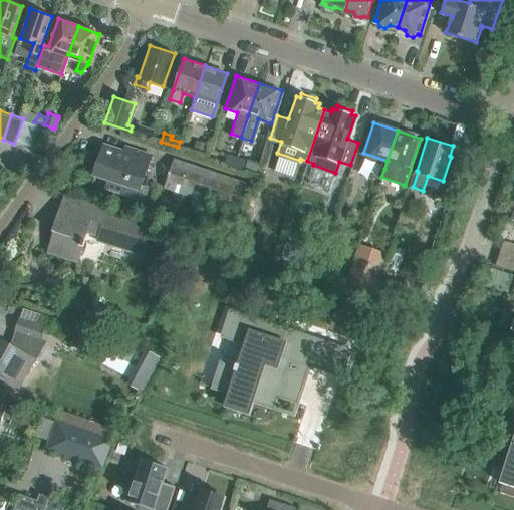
[(205,153),(209,143),(197,139),(194,149),(205,153)]
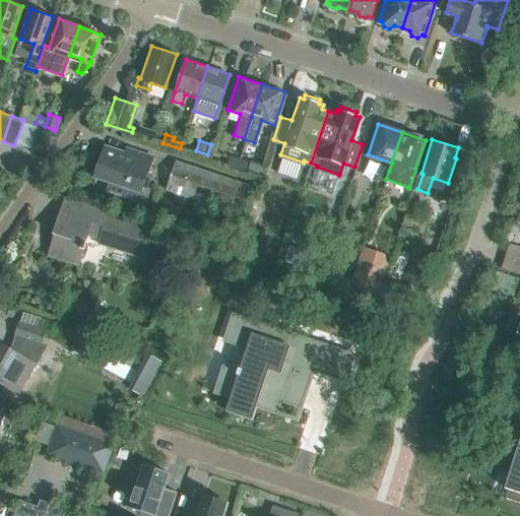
[(111,191),(139,201),(154,155),(126,145),(124,150),(105,144),(94,175),(114,181),(111,191)]
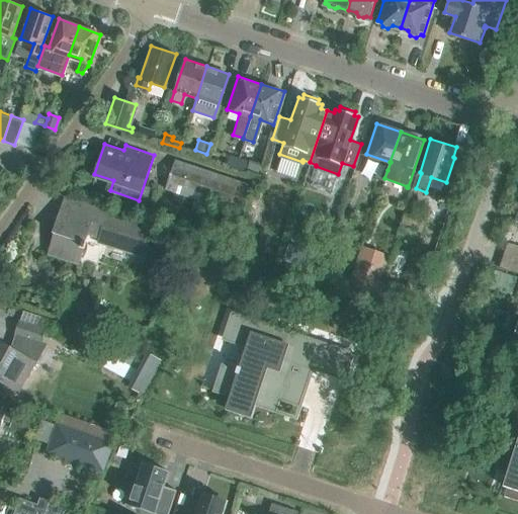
[(225,162),(234,165),(237,155),(229,152),(225,162)]
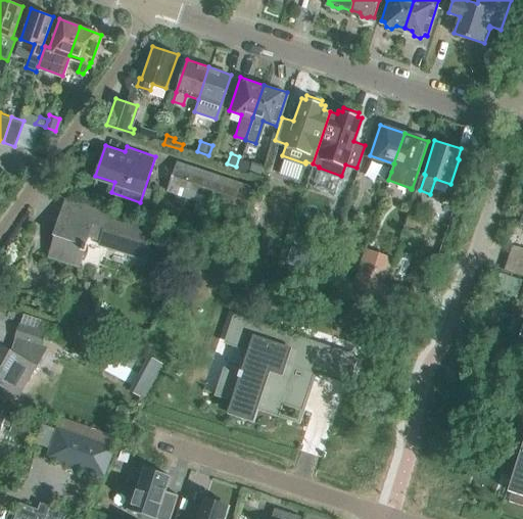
[(236,167),(249,172),(253,161),(239,156),(236,167)]
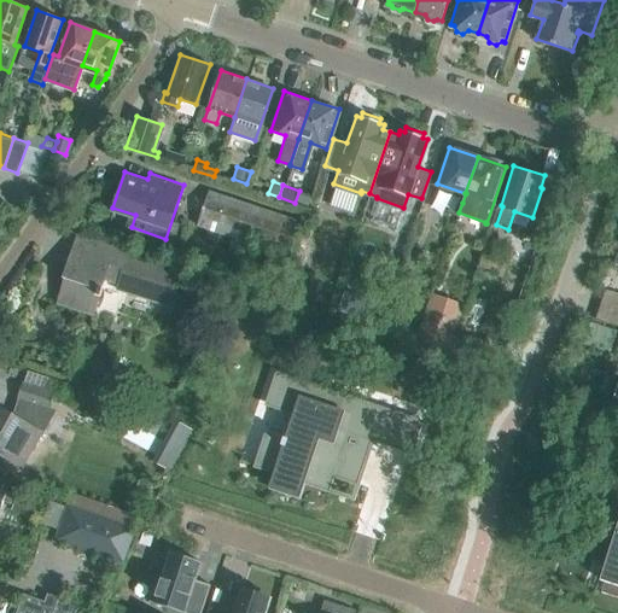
[(198,223),(289,255),(301,220),(209,190),(198,223)]
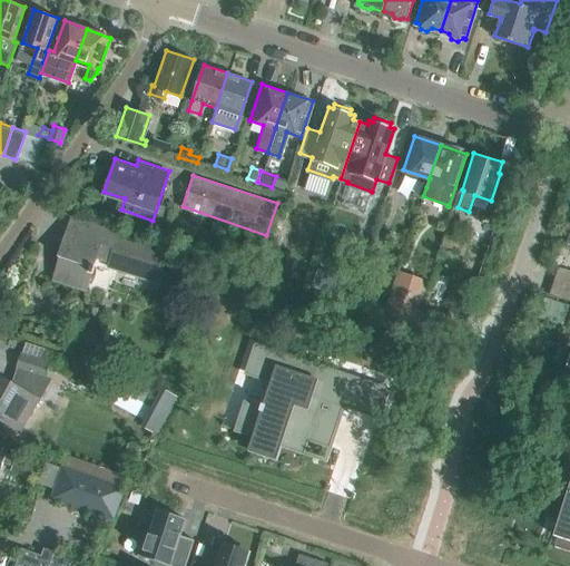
[(414,193),(423,196),(426,187),(418,184),(414,193)]
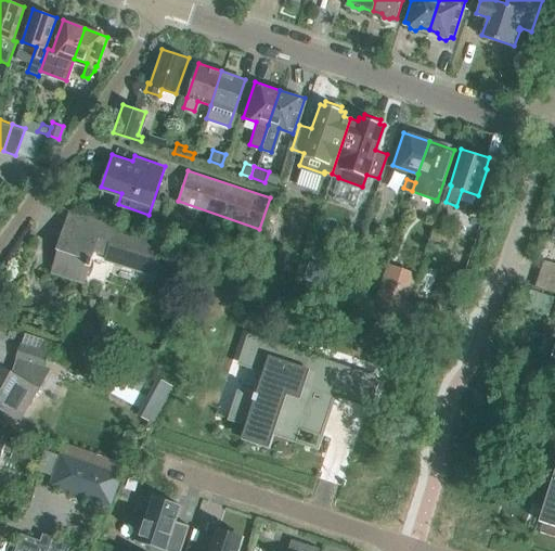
[(52,270),(85,281),(94,251),(102,253),(101,257),(152,274),(160,245),(115,231),(117,227),(81,215),(77,229),(65,225),(57,248),(60,250),(52,270)]
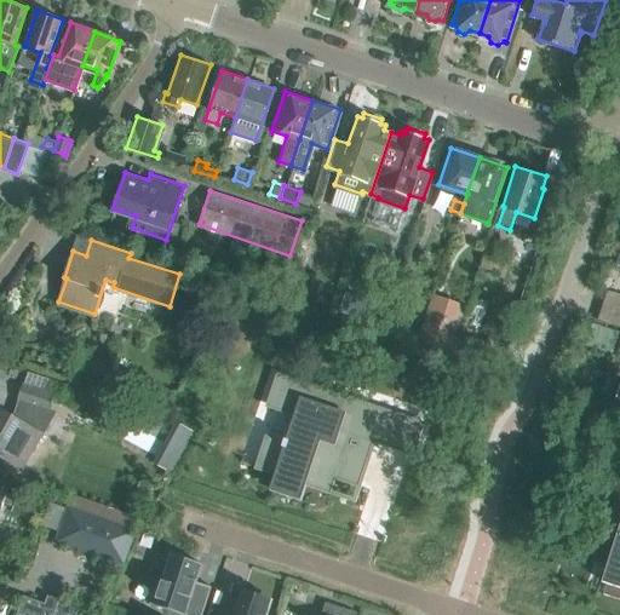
[(489,268),(494,253),(484,249),(480,265),(489,268)]
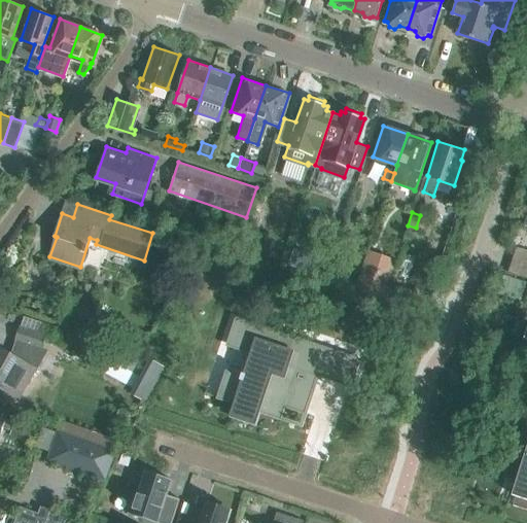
[(526,275),(526,248),(516,245),(507,270),(526,275)]
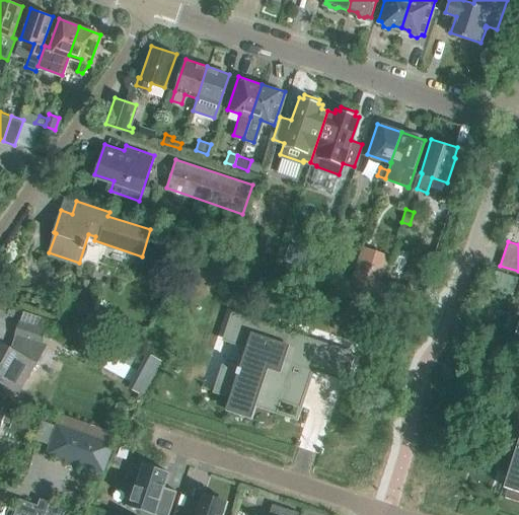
[(325,273),(343,279),(354,248),(337,242),(325,273)]
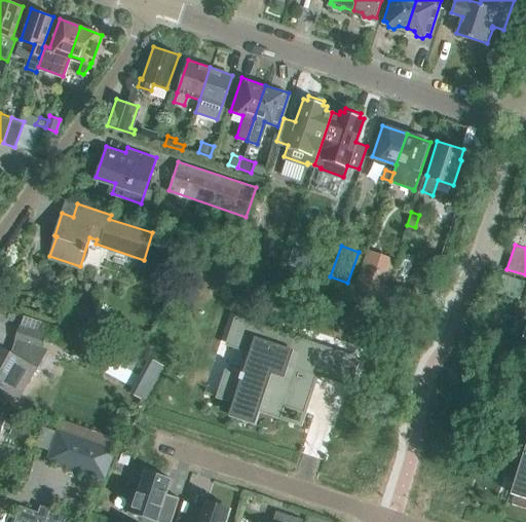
[(326,258),(310,253),(304,269),(320,274),(326,258)]
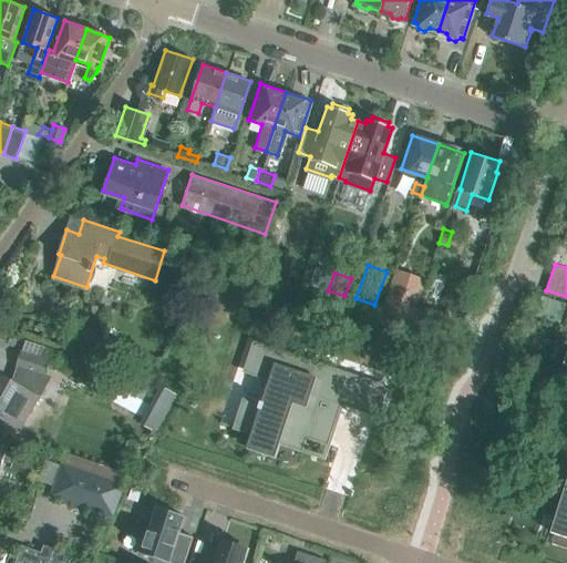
[(397,285),(388,309),(409,317),(418,292),(397,285)]
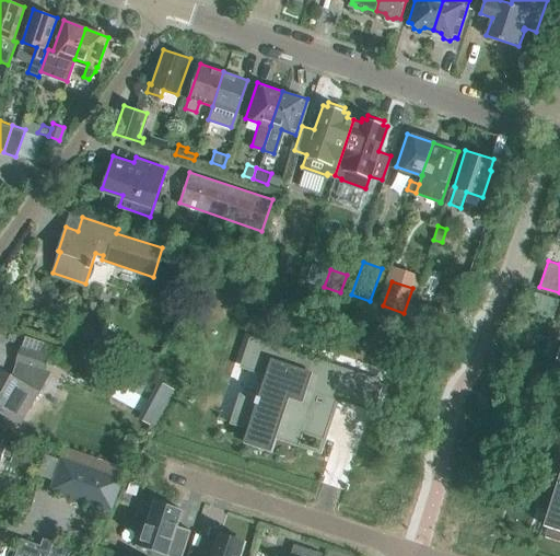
[(533,290),(526,311),(551,319),(558,298),(533,290)]
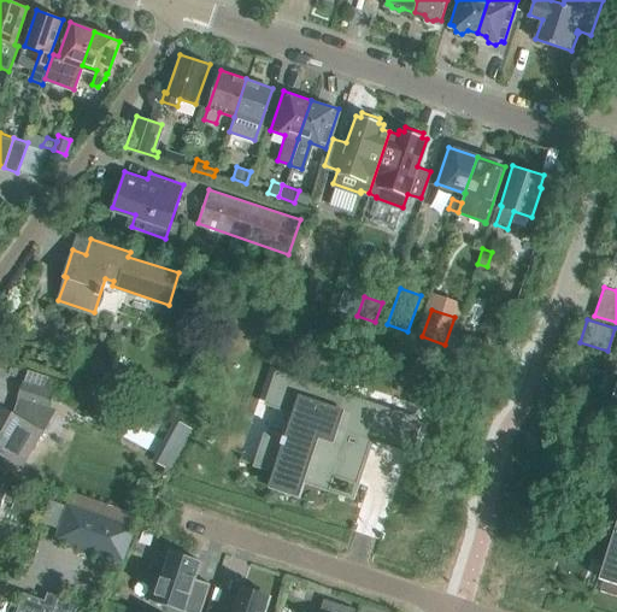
[(451,347),(477,355),(483,339),(457,330),(451,347)]
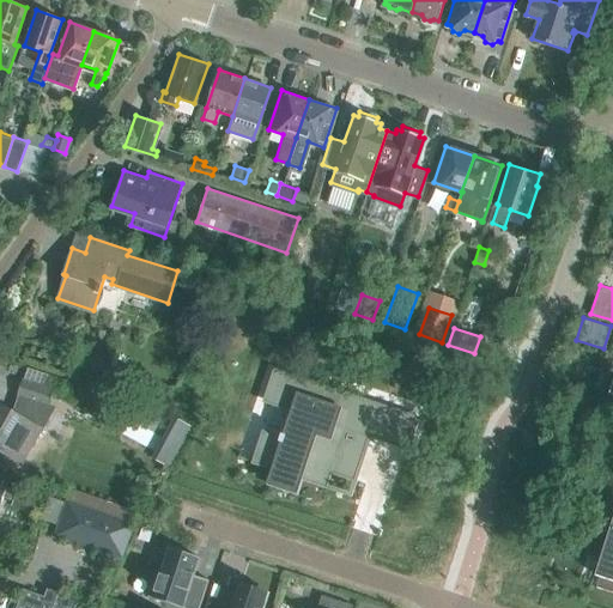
[(0,401),(0,449),(6,454),(8,451),(11,453),(10,454),(23,462),(42,429),(29,421),(28,423),(25,421),(28,417),(26,417),(36,400),(47,405),(56,376),(10,360),(6,371),(23,377),(17,394),(20,395),(12,408),(0,401)]
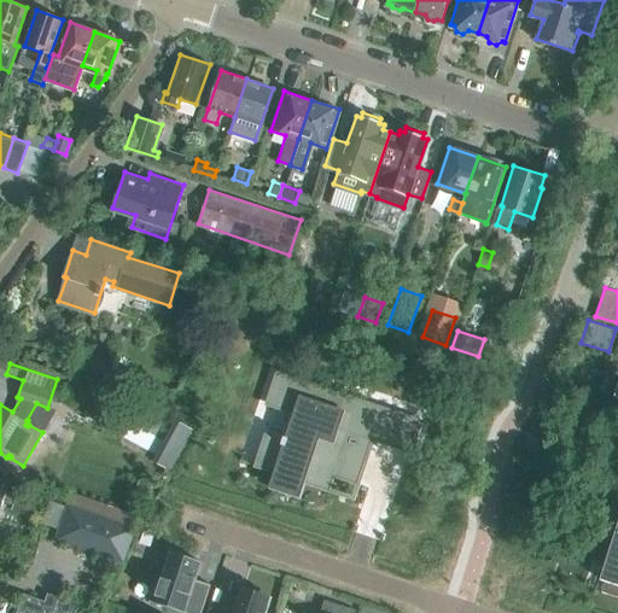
[(298,495),(303,479),(328,488),(333,471),(348,428),(373,437),(412,450),(421,420),(277,372),(267,402),(296,412),(287,437),(284,436),(283,439),(266,433),(256,463),(277,471),(270,485),(298,495)]
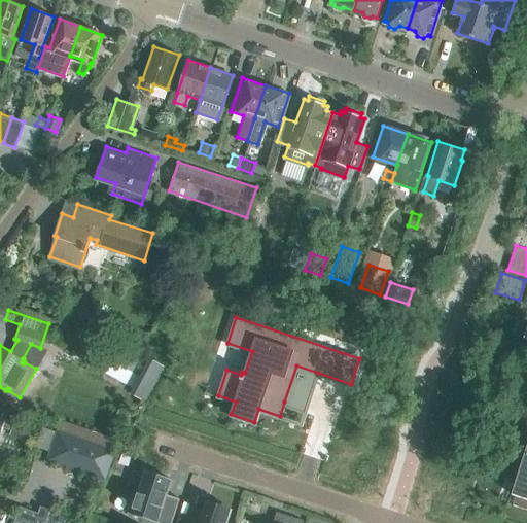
[(153,358),(146,373),(157,380),(166,365),(153,358)]
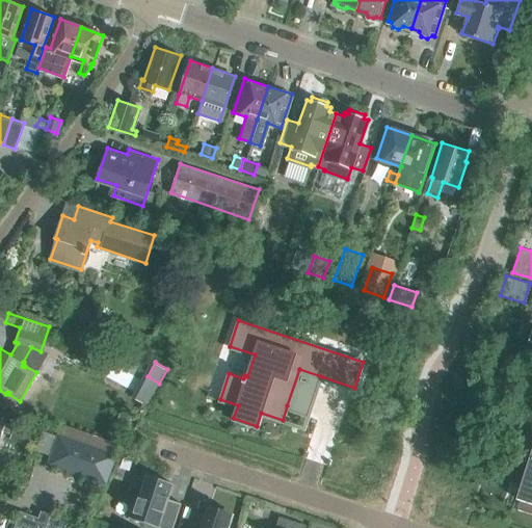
[(30,441),(36,426),(16,418),(9,433),(30,441)]
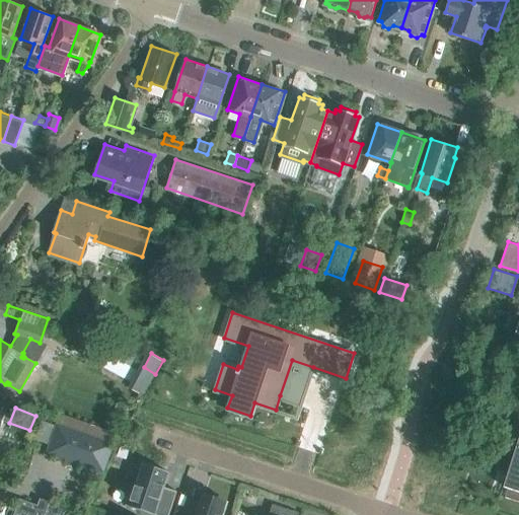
[(518,421),(517,421),(508,447),(518,450),(518,452),(505,495),(518,499),(518,421)]
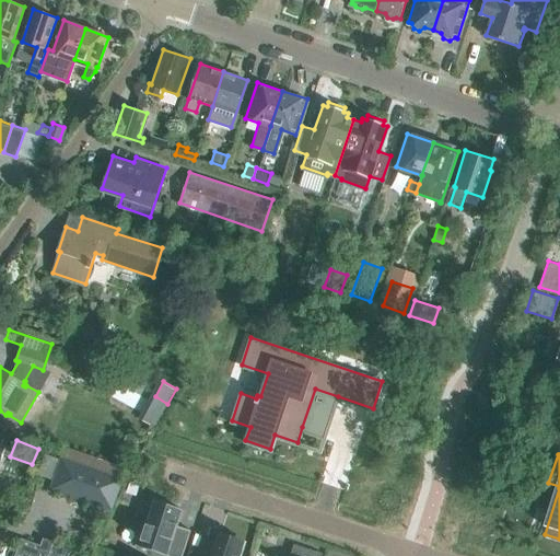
[(111,511),(123,477),(59,455),(48,489),(111,511)]
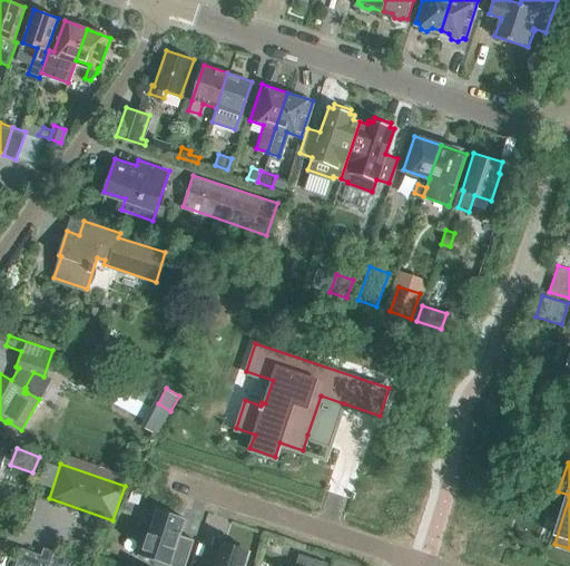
[(145,532),(137,554),(170,564),(177,565),(184,565),(194,537),(193,537),(193,538),(180,534),(186,518),(185,517),(184,520),(170,517),(172,514),(157,508),(149,533),(145,532)]
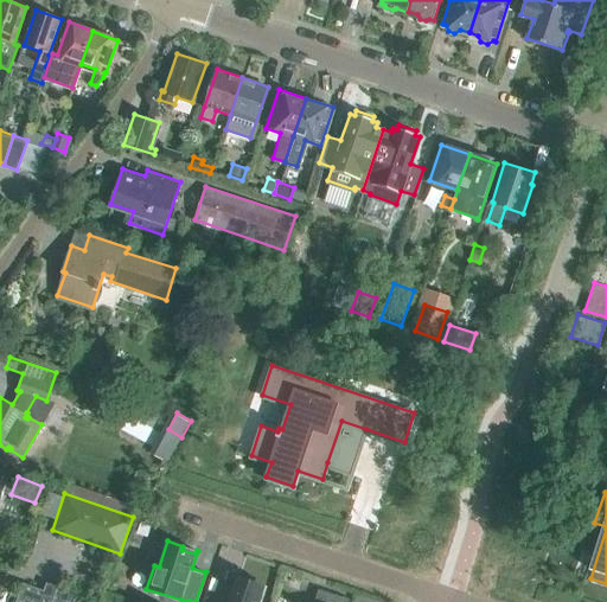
[(14,552),(8,549),(2,551),(2,557),(7,562),(13,558),(14,552)]
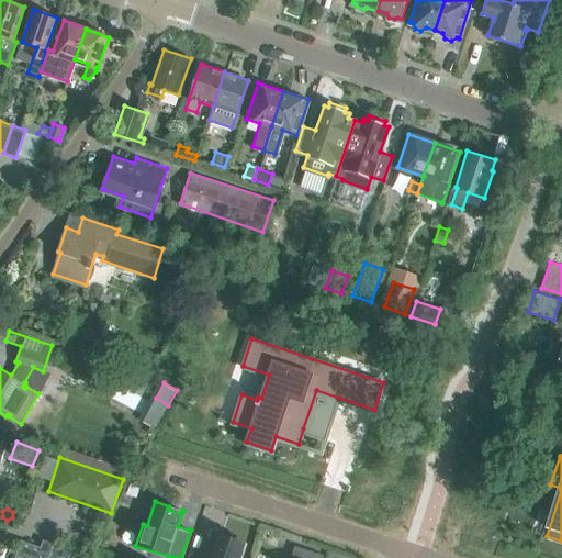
[(239,557),(245,544),(218,535),(211,557),(239,557)]
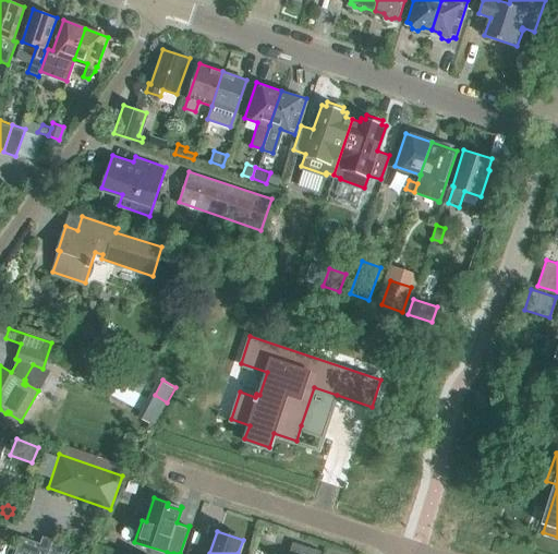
[(67,553),(71,544),(43,534),(40,542),(21,534),(13,553),(67,553)]
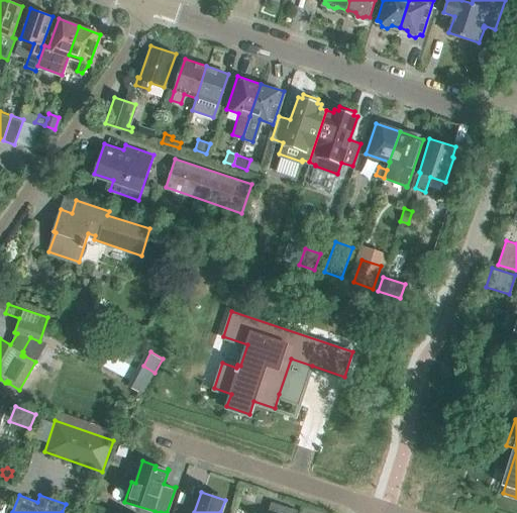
[(294,512),(295,510),(283,506),(272,502),(272,504),(268,512),(294,512)]
